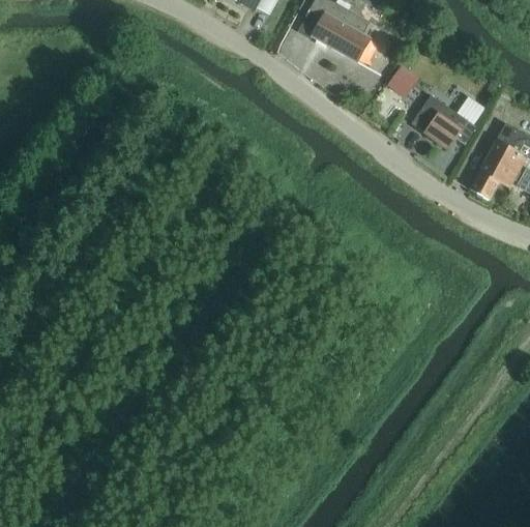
[(236,0),(254,9),(259,0),(236,0)]
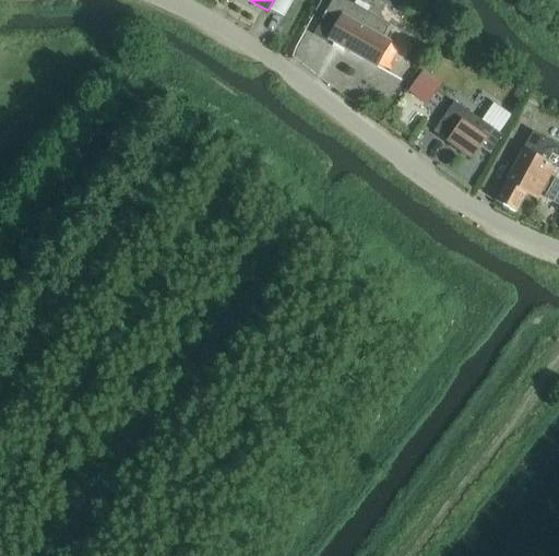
[(331,0),(321,18),(322,19),(326,11),(341,19),(329,38),(376,66),(390,40),(382,36),(390,23),(348,0),(331,0)]
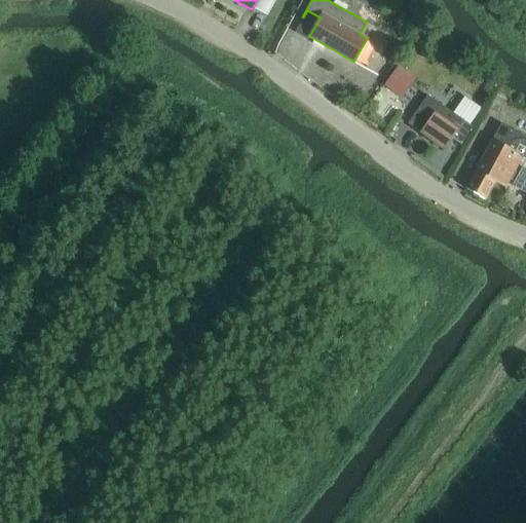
[(390,76),(385,84),(402,97),(408,87),(390,76)]
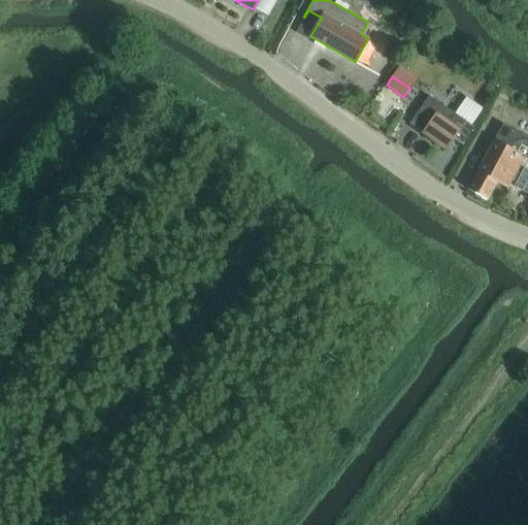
[(429,95),(409,123),(424,133),(423,133),(446,149),(465,120),(429,95)]
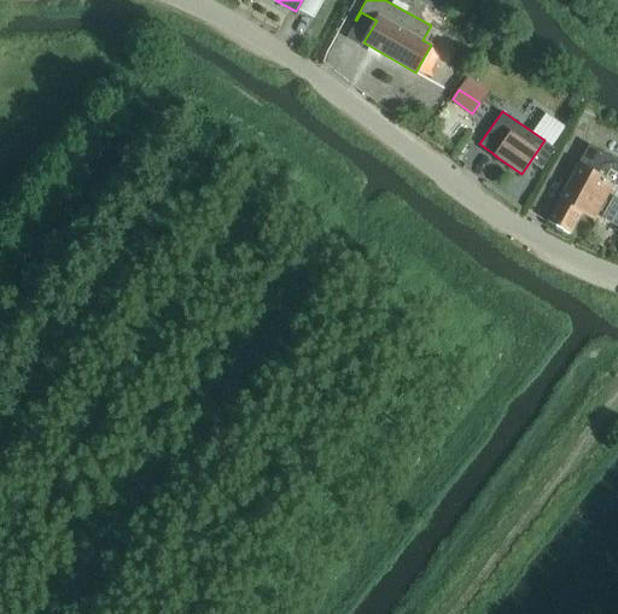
[(589,145),(548,221),(570,233),(582,212),(594,218),(613,182),(617,185),(617,159),(592,146),(589,145)]
